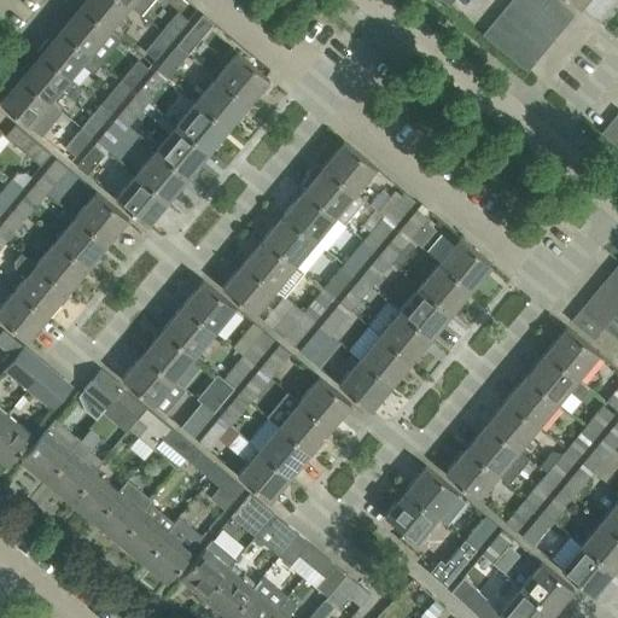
[(108,29),(129,5),(123,0),(83,0),(80,5),(108,29)]
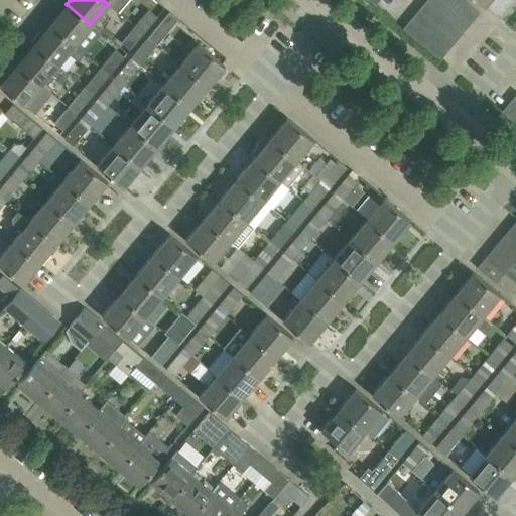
[(103,0),(108,4),(117,12),(127,0),(103,0)]
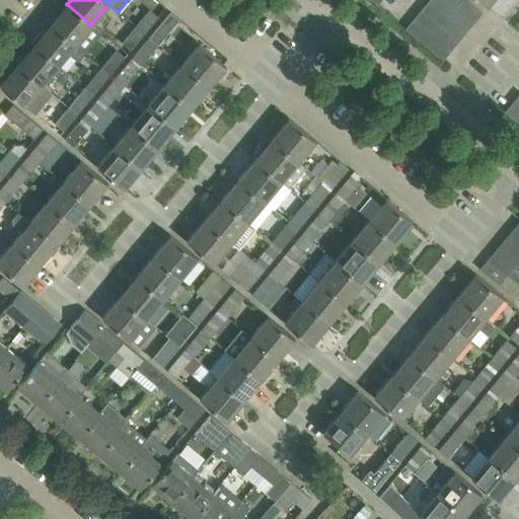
[(447,16),(455,7),(446,0),(429,0),(429,1),(447,16)]
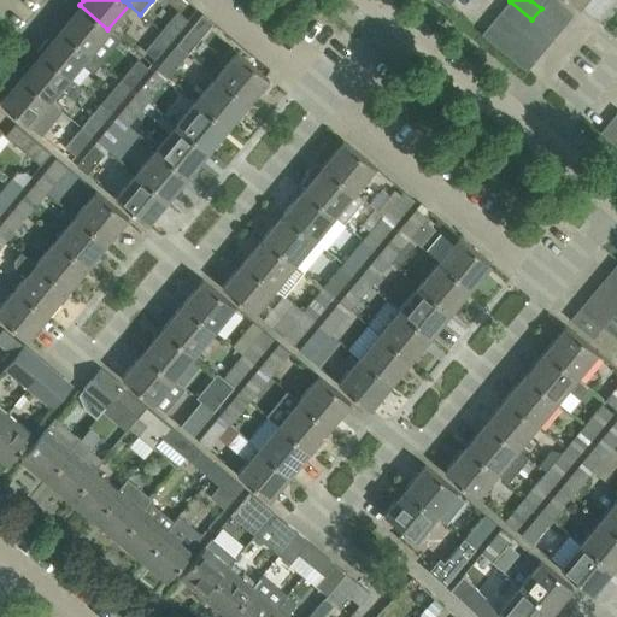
[(547,0),(541,9),(563,27),(573,16),(553,0),(547,0)]
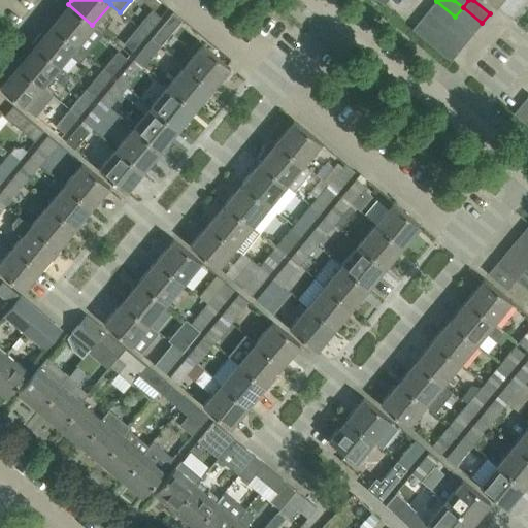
[(447,26),(455,17),(436,1),(428,10),(447,26)]
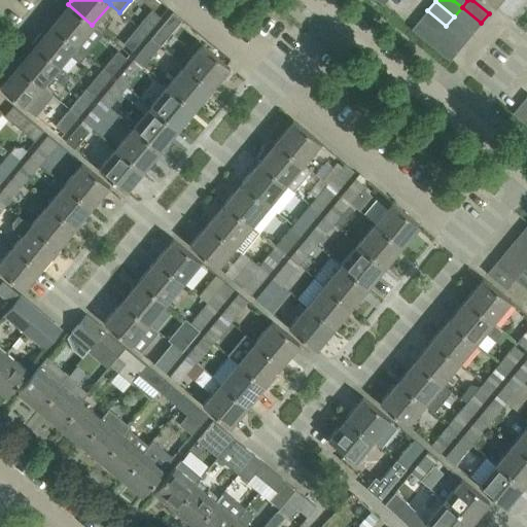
[(75,45),(92,25),(68,4),(50,25),(75,45)]
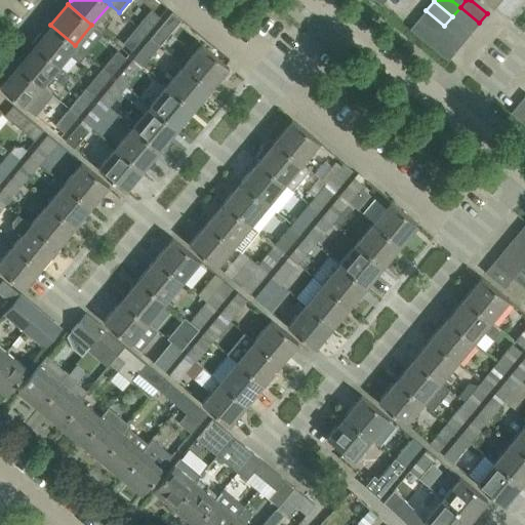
[(472,32),(479,23),(460,7),(452,16),(472,32)]
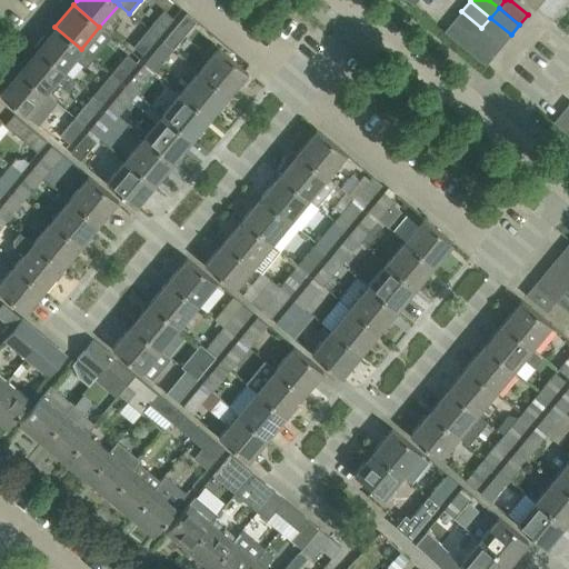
[(163,10),(148,28),(158,37),(173,18),(163,10)]
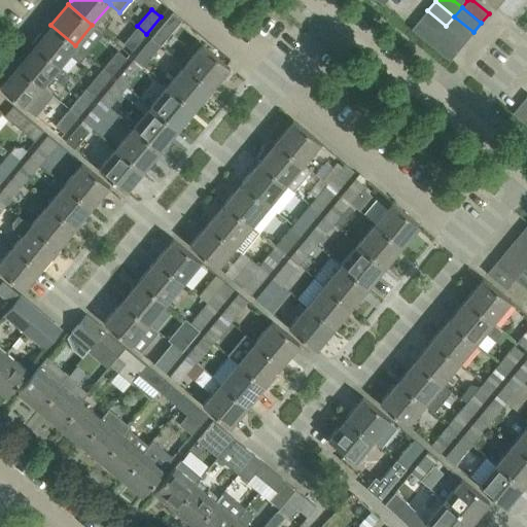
[(438,35),(446,26),(427,10),(419,20),(438,35)]
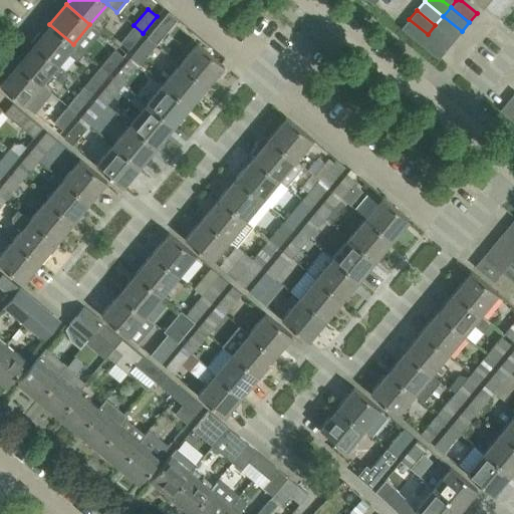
[(164,16),(148,36),(157,44),(173,24),(178,19),(168,12),(164,16)]
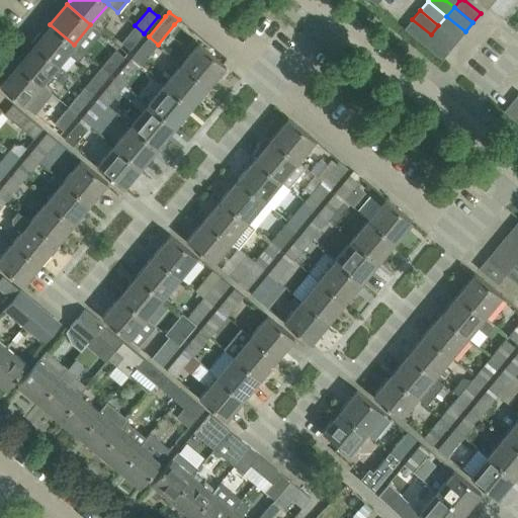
[(457,41),(465,31),(446,16),(438,25),(457,41)]
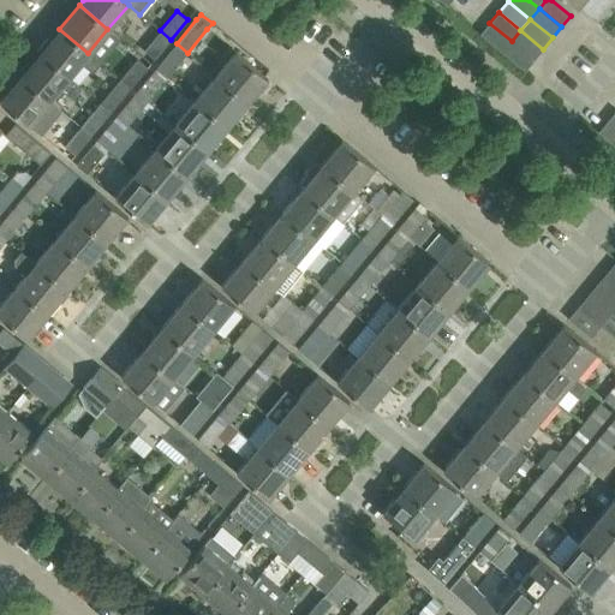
[(502,52),(512,41),(489,23),(481,34),(502,52)]
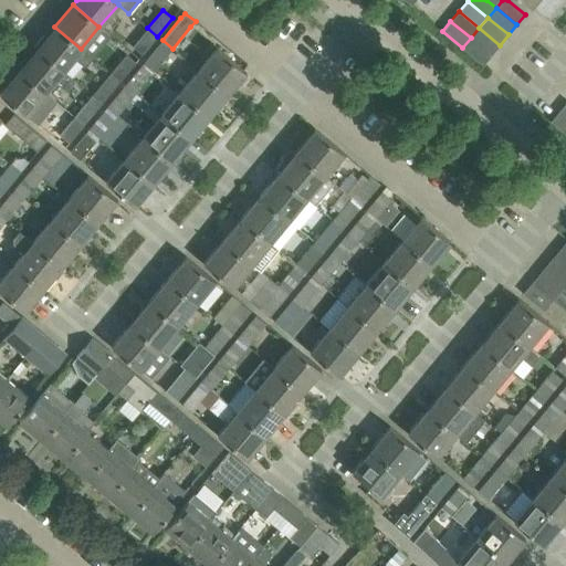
[(92,58),(81,49),(54,27),(45,37),(43,34),(33,46),(35,49),(37,50),(63,71),(73,58),(84,66),(92,58)]
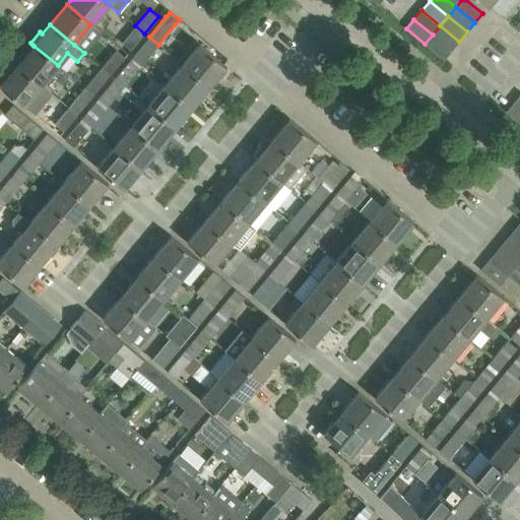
[(130,51),(144,34),(135,25),(122,43),(130,51)]
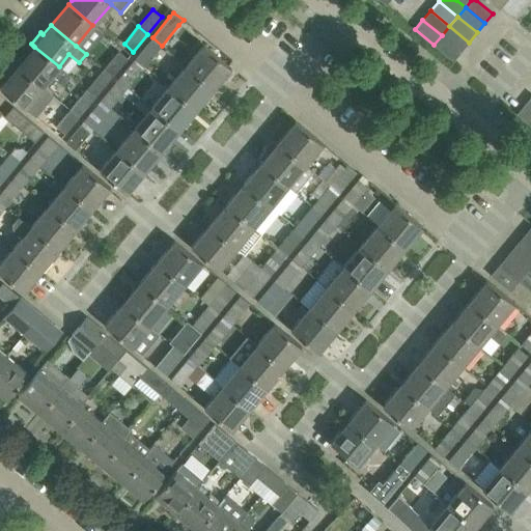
[(460,52),(469,43),(449,26),(442,35),(460,52)]
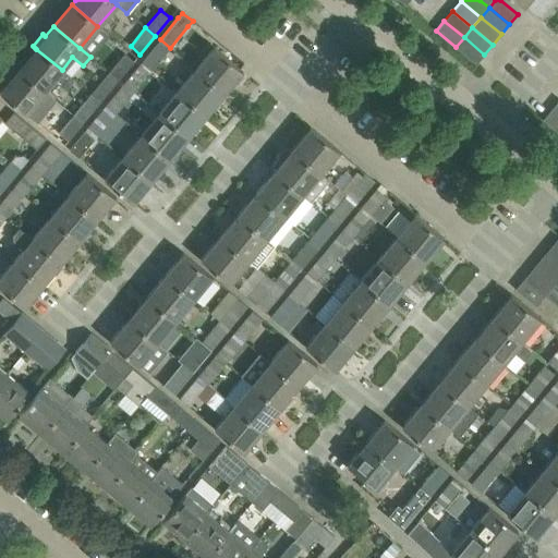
[(476,64),(484,55),(464,37),(456,47),(476,64)]
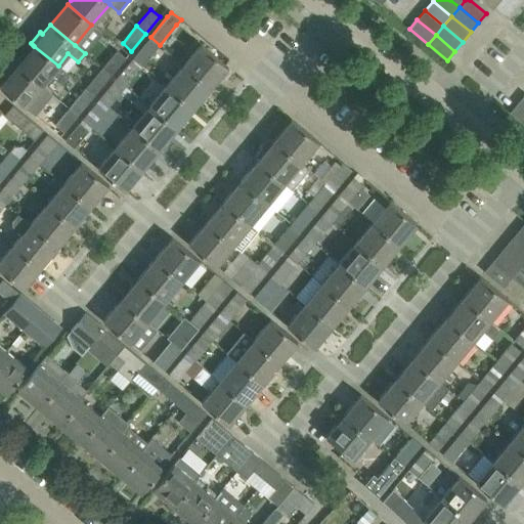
[(142,67),(160,45),(150,37),(132,58),(142,67)]
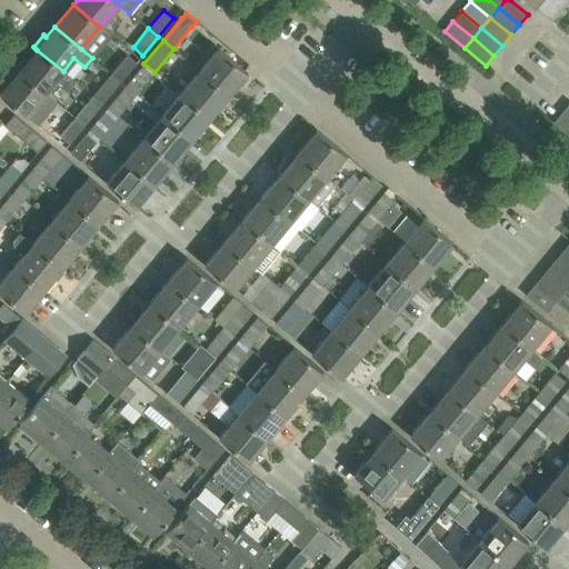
[(229,96),(248,72),(218,48),(199,70),(229,96)]
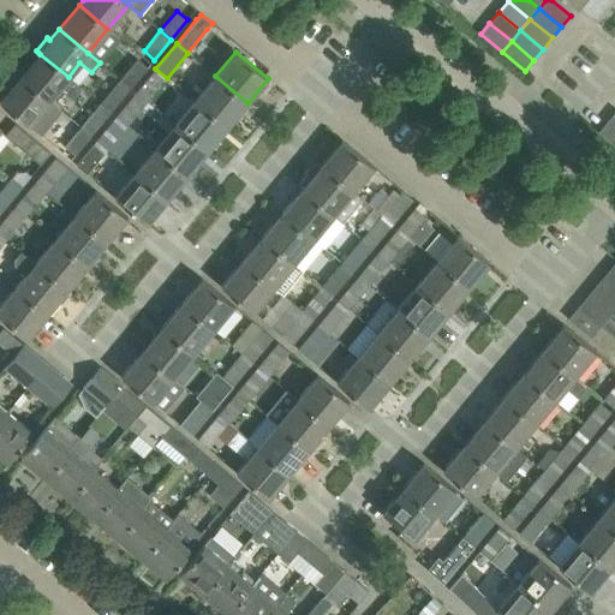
[(81,88),(69,77),(40,54),(30,65),(27,63),(17,75),(19,76),(19,77),(48,100),(59,88),(72,99),(81,88)]
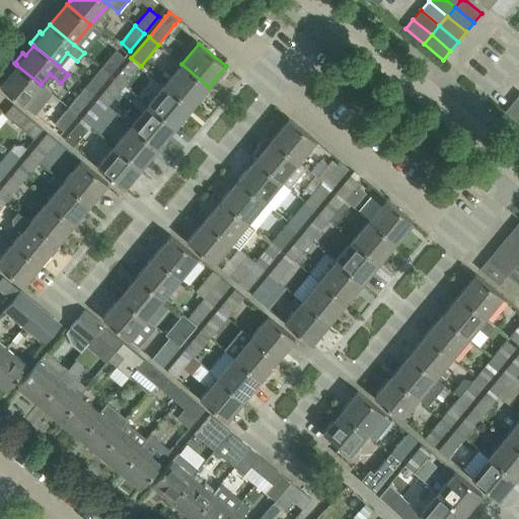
[(101,67),(110,74),(125,57),(116,50),(101,67)]
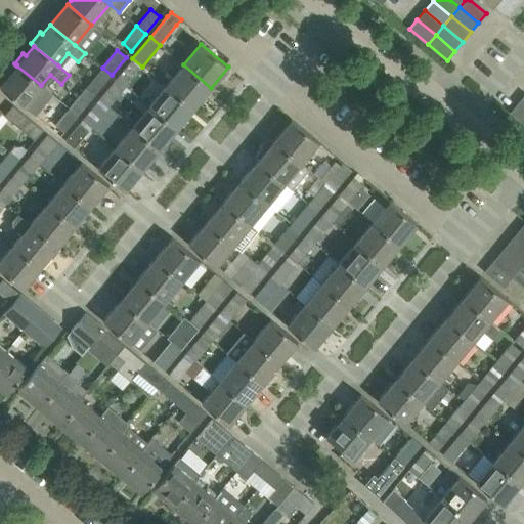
[(126,86),(142,67),(132,58),(116,79),(126,86)]
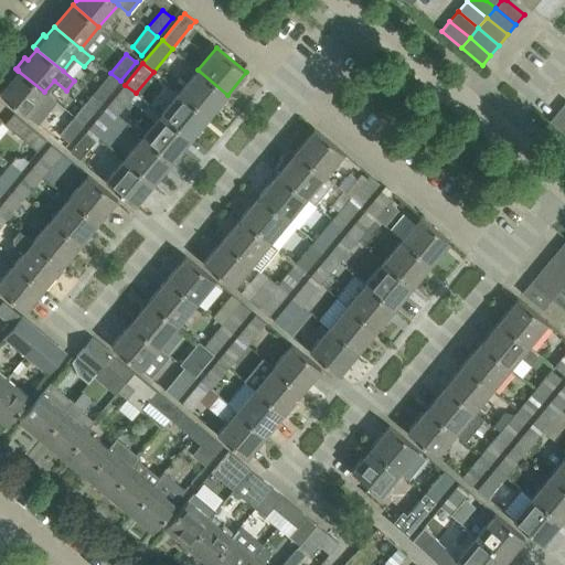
[(209,117),(227,95),(198,70),(179,93),(209,117)]
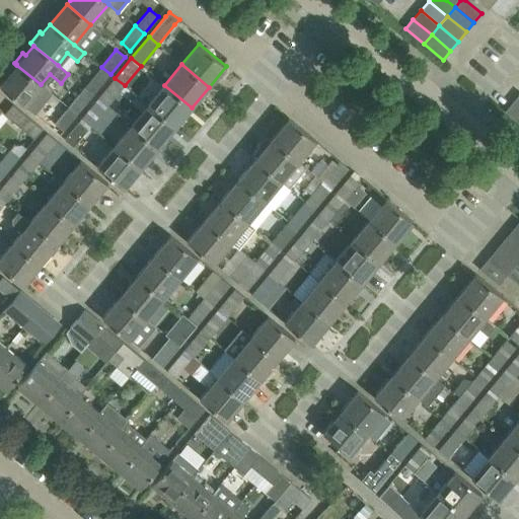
[(52,93),(41,84),(16,65),(15,65),(17,66),(1,85),(0,84),(0,85),(24,106),(24,105),(34,115),(52,93)]
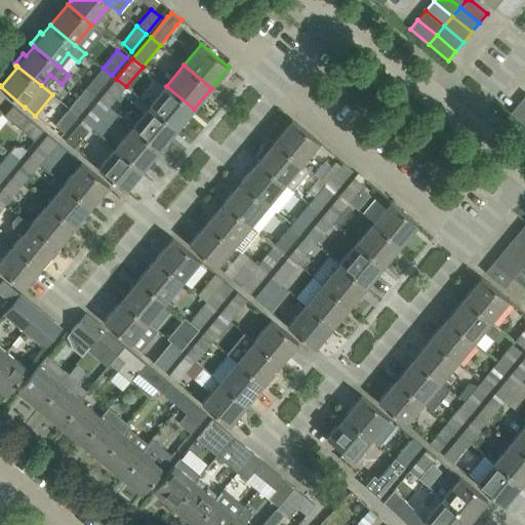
[(94,95),(112,75),(103,68),(85,88),(94,95)]
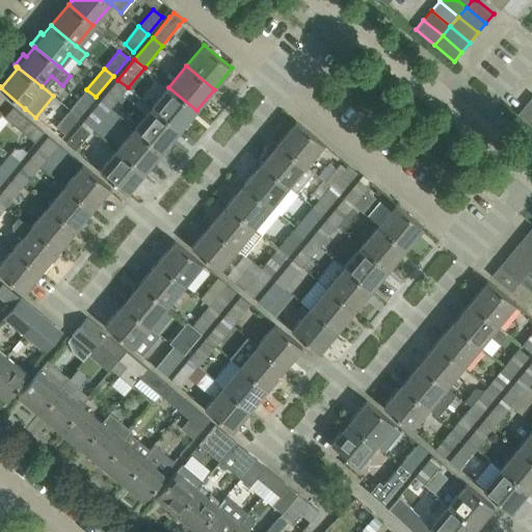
[(110,109),(128,87),(117,80),(101,101),(110,109)]
